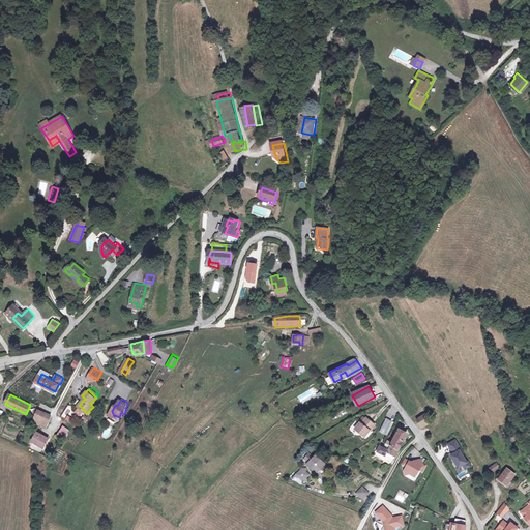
[(46,414),(37,410),(35,413),(37,414),(36,417),(42,420),(46,414)]
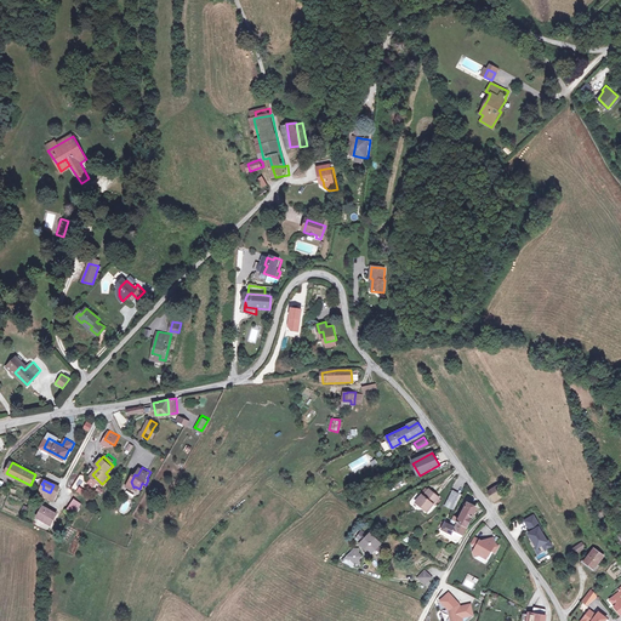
[(499,484),(491,489),(496,496),(503,491),(499,484)]
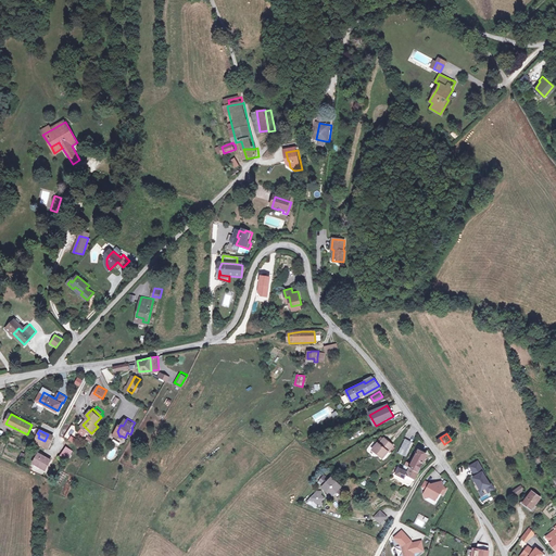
[(54,437),(48,434),(45,441),(38,438),(36,441),(49,447),(54,437)]
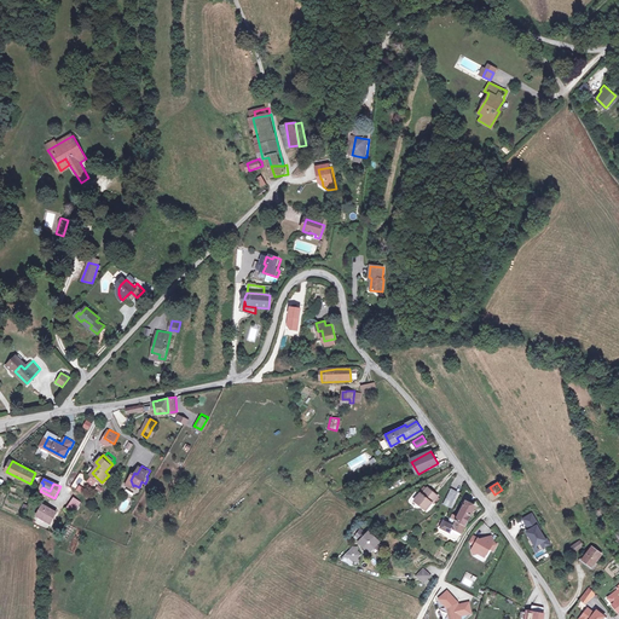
[(424,492),(420,499),(432,509),(443,493),(433,486),(427,493),(424,492)]
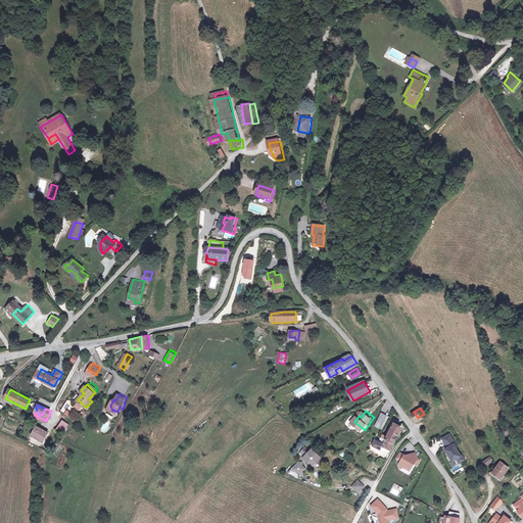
[(379,425),(387,429),(392,417),(385,413),(379,425)]
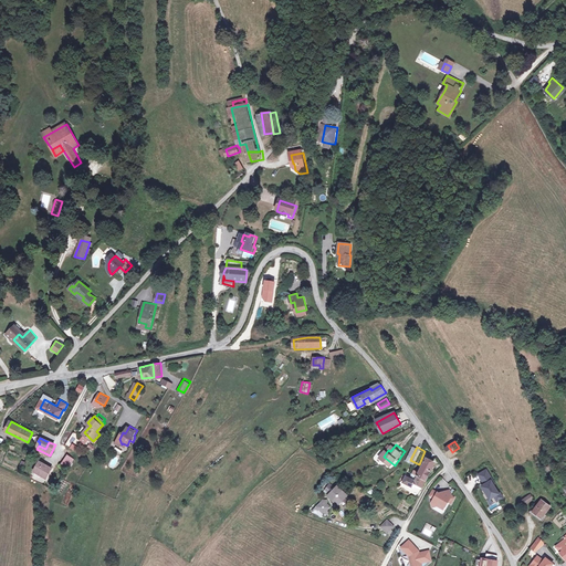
[(73,457),(67,453),(63,462),(69,465),(73,457)]
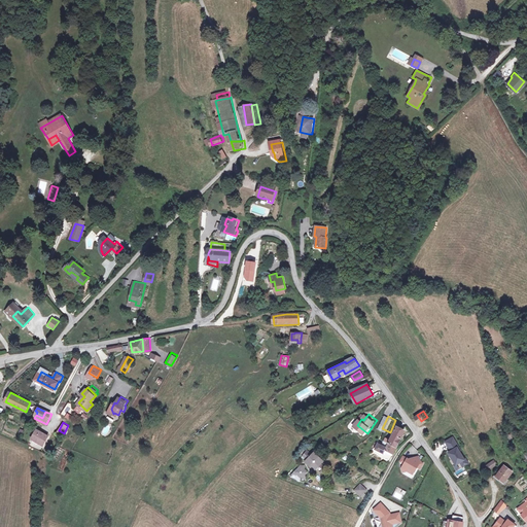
[(400,429),(395,437),(393,441),(390,438),(388,441),(391,444),(399,449),(403,440),(407,431),(400,428),(400,429)]
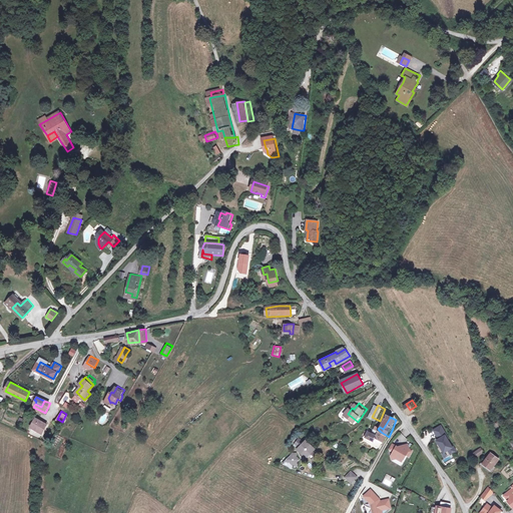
[(38,419),(33,429),(43,434),(48,424),(38,419)]
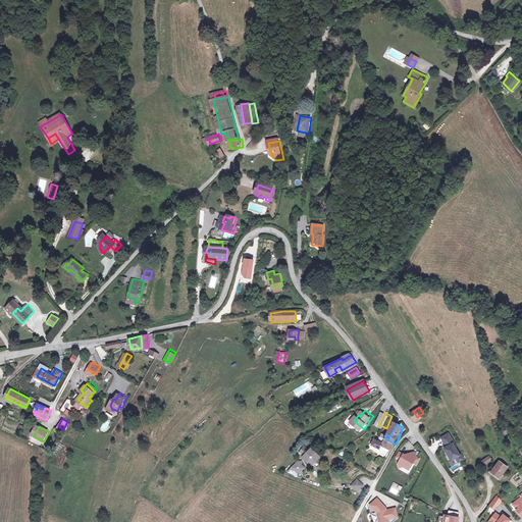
[(456,447),(449,433),(441,437),(445,444),(449,441),(451,445),(445,449),(452,461),(456,458),(458,462),(464,459),(461,455),(460,455),(455,448),(456,447)]
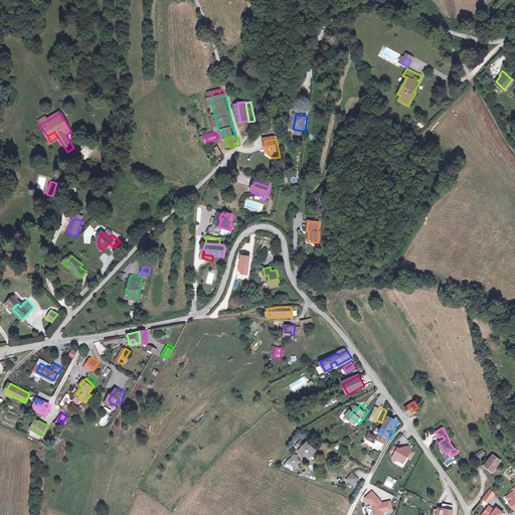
[(390,439),(382,434),(380,439),(372,435),(369,440),(377,445),(379,442),(386,445),(390,439)]
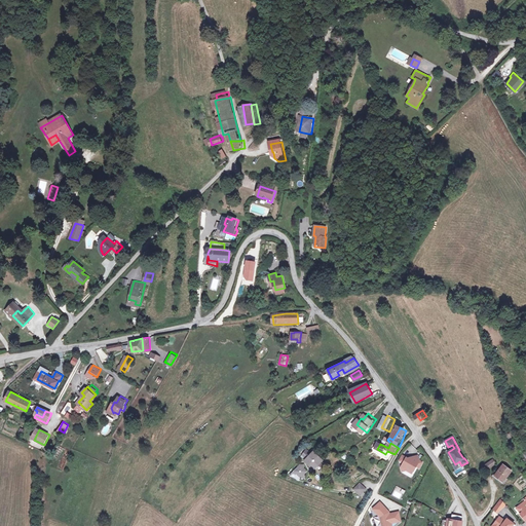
[(303,459),(309,452),(306,449),(300,456),(303,459)]
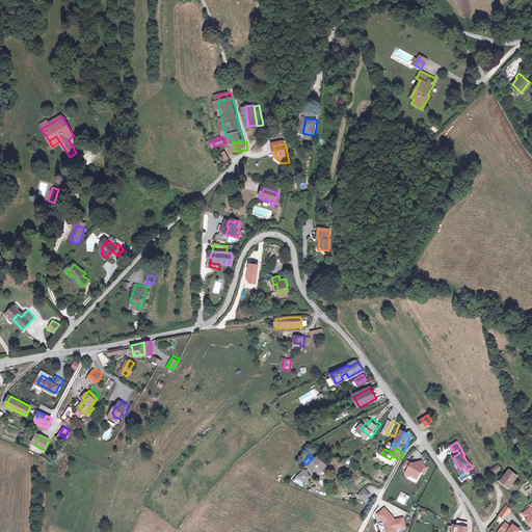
[(319,456),(311,464),(315,470),(323,471),(328,466),(324,460),(321,461),(322,458),(319,456)]
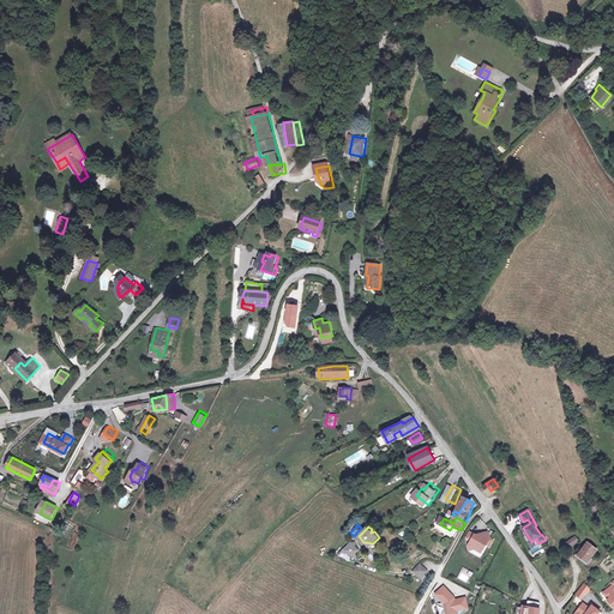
[(485,537),(474,533),(471,539),(476,541),(474,547),(475,551),(480,549),(485,547),(488,548),(489,549),(492,543),(495,545),(498,539),(494,537),(486,533),(485,537)]
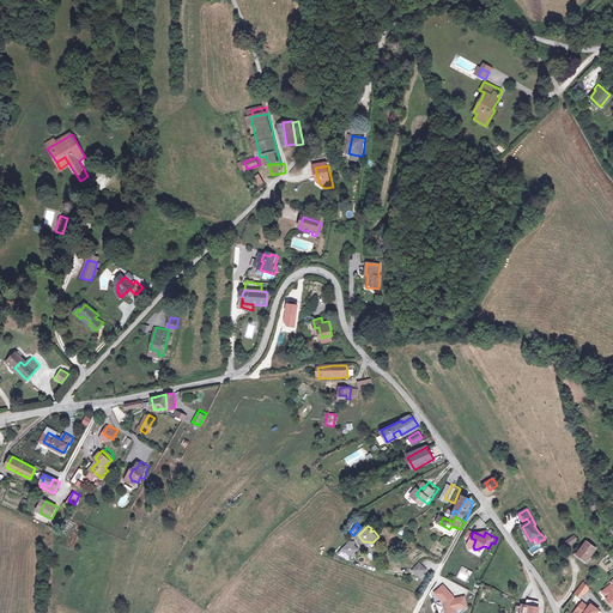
[(575,535),(566,540),(570,545),(578,540),(575,535)]
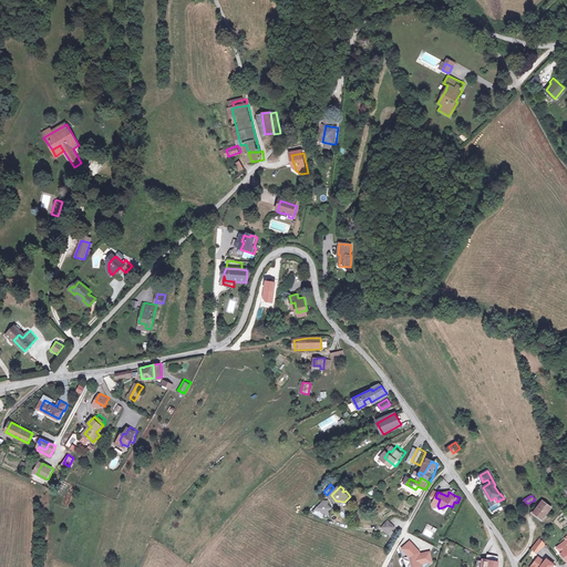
[(326,500),(319,507),(322,514),(325,514),(326,513),(326,515),(329,517),(331,513),(330,511),(333,507),(330,505),(329,502),(326,500)]
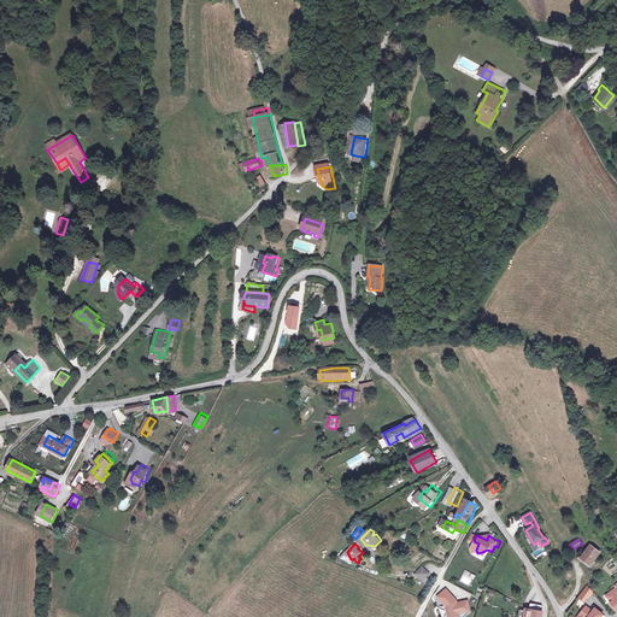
[(580,558),(591,565),(593,560),(600,552),(589,545),(580,558)]
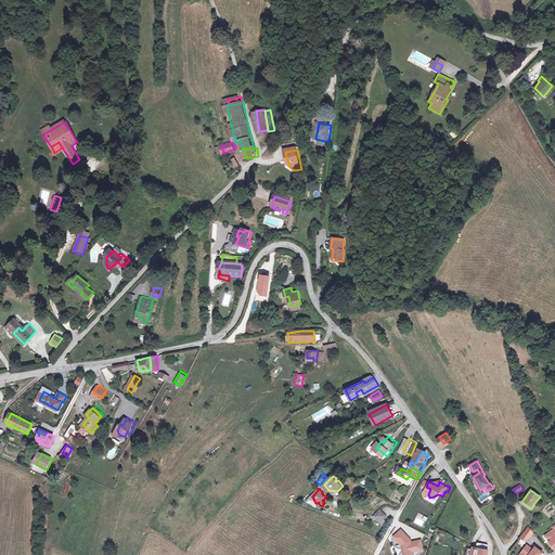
[(521,502),(520,501),(518,503),(530,511),(534,505),(533,504),(531,508),(521,502)]
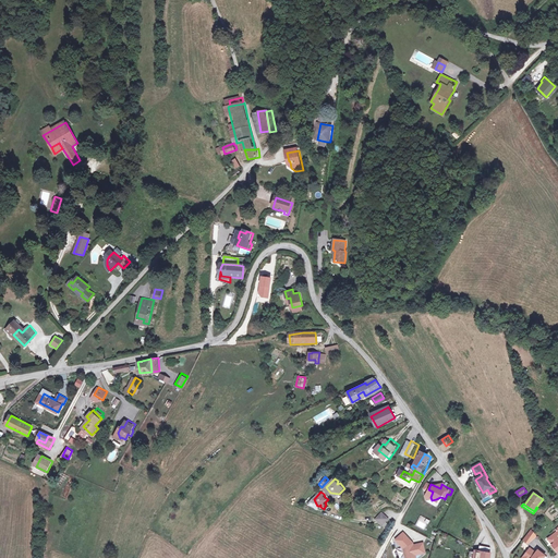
[(383,512),(374,520),(380,528),(389,520),(383,512)]
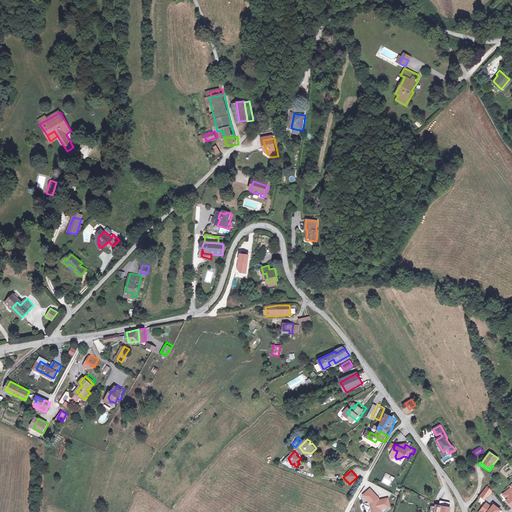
[(487,484),(482,490),(486,493),(491,489),(487,484)]
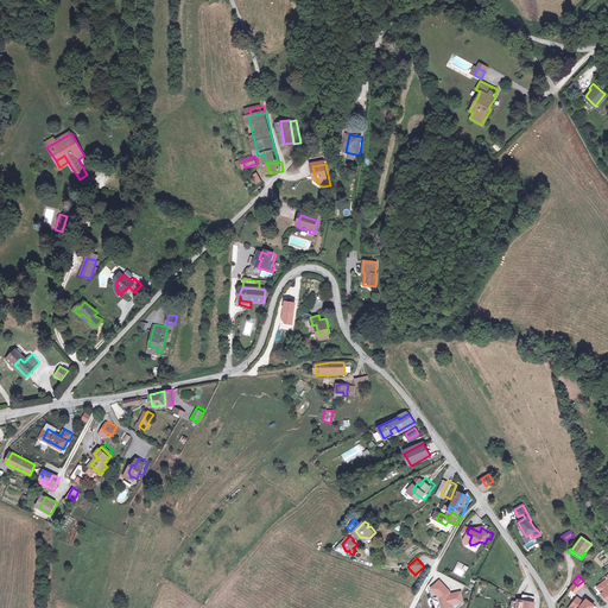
[(439,582),(432,589),(439,597),(442,607),(453,607),(453,605),(463,602),(461,593),(450,595),(450,593),(439,582)]
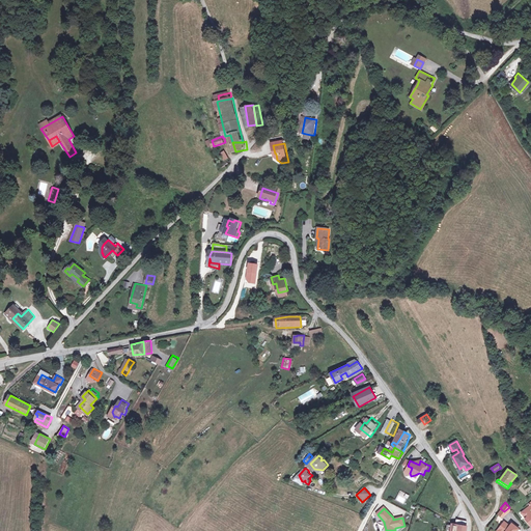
[(456,524),(452,523),(451,530),(466,530),(467,530),(467,529),(467,525),(465,525),(465,520),(456,519),(456,521),(456,524)]
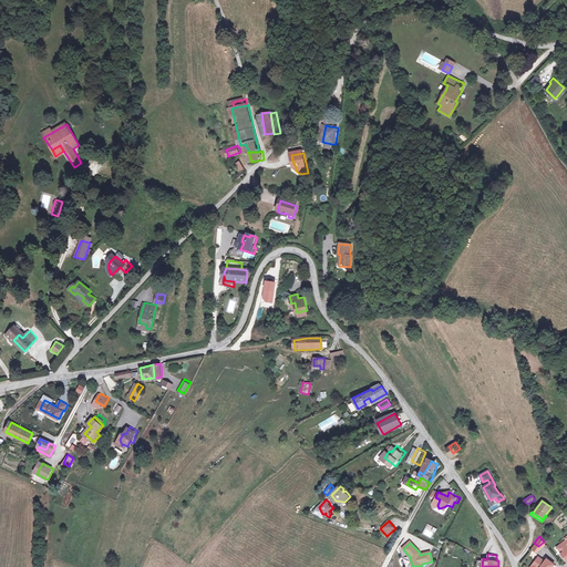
[(545,560),(539,557),(534,565),(536,566),(557,566),(558,566),(548,559),(547,563),(545,560)]
